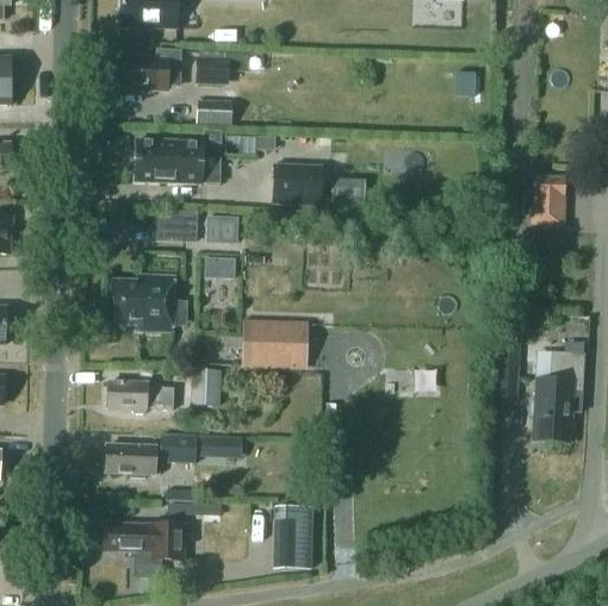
[(0,0),(0,18),(4,19),(4,5),(11,5),(10,0),(0,0)]
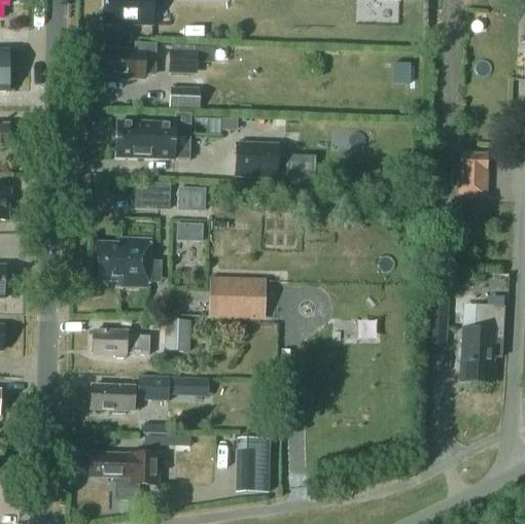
[(105,0),(105,21),(153,22),(153,0),(105,0)]
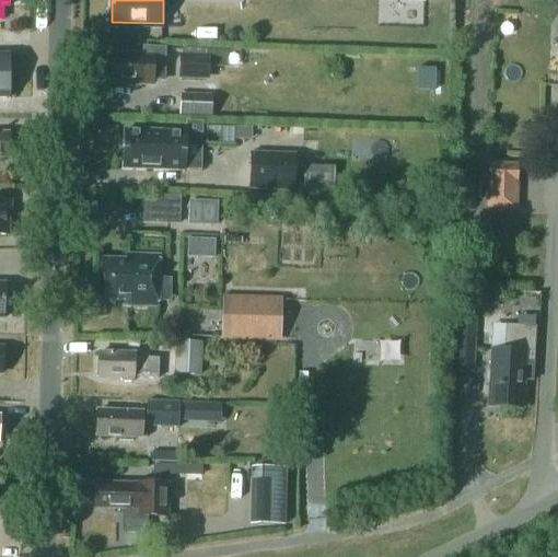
[(166,41),(146,41),(144,54),(111,51),(109,80),(132,80),(134,82),(141,83),(143,80),(146,80),(146,76),(165,77),(166,41)]
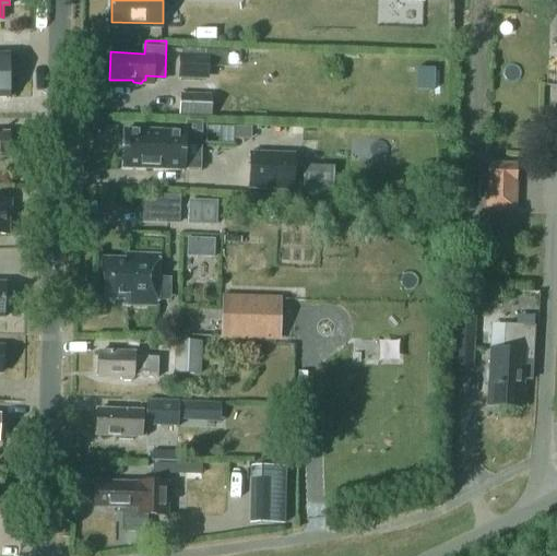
[(0,95),(10,95),(10,75),(10,52),(0,51),(0,95)]
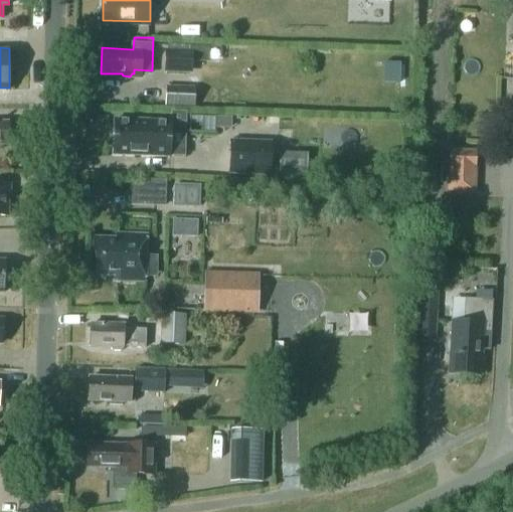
[(191,68),(191,50),(170,49),(169,68),(191,68)]
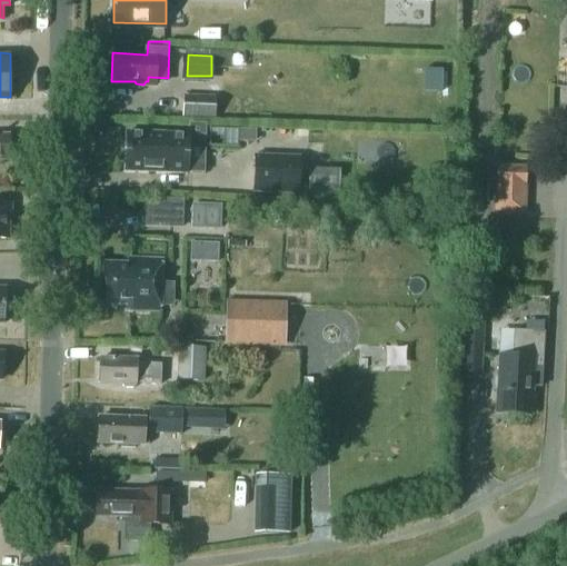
[(430,67),(429,86),(444,86),(445,67),(430,67)]
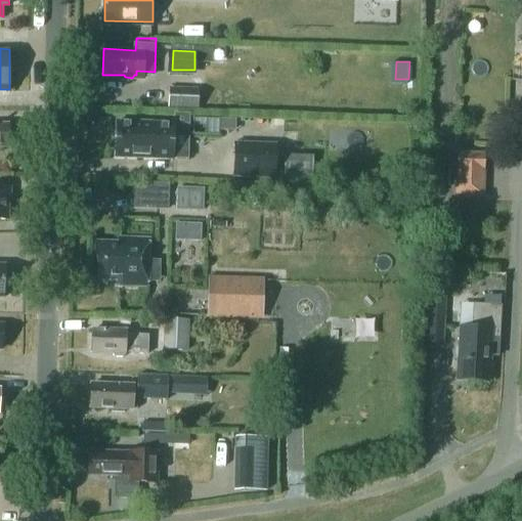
[(171,85),(170,105),(200,106),(200,86),(171,85)]
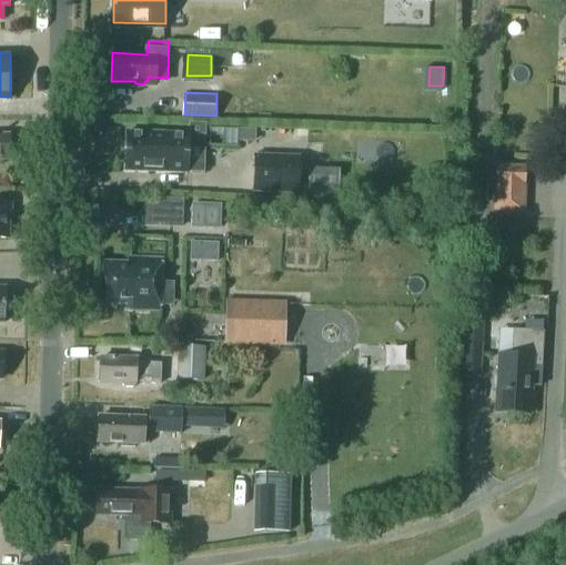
[(240,127),(240,140),(258,140),(258,128),(240,127)]
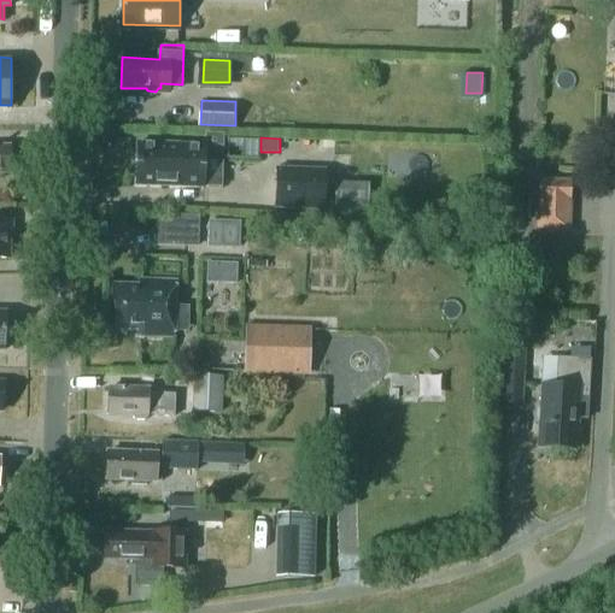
[(136,183),(206,186),(208,142),(139,139),(136,183)]
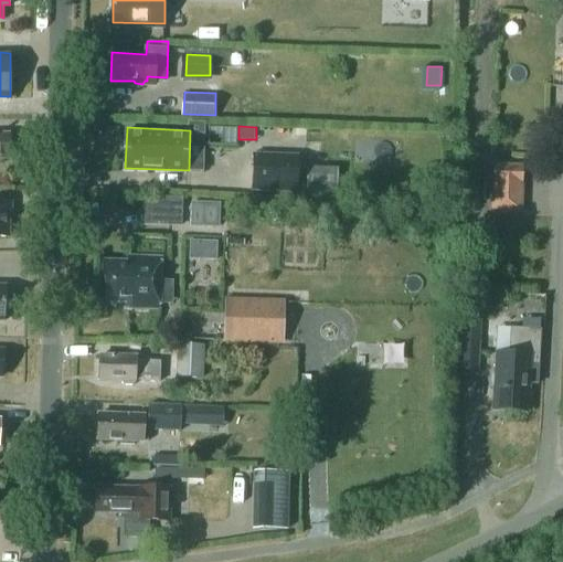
[(0,156),(11,157),(11,131),(0,131),(0,156)]
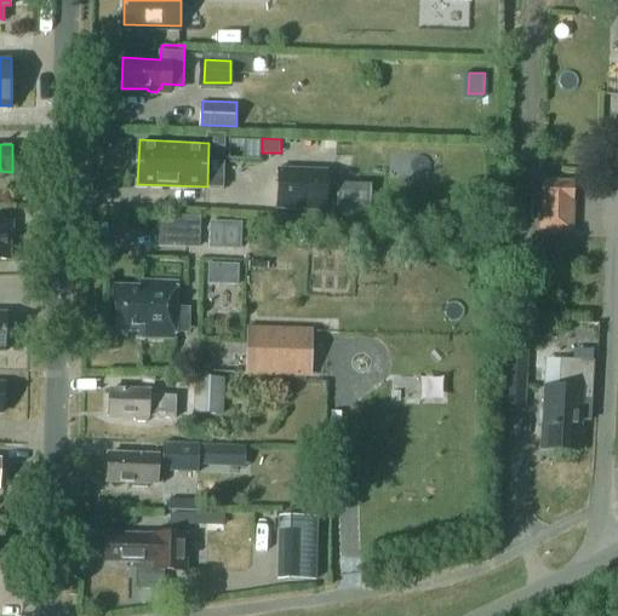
[(276,207),(327,208),(328,167),(278,166),(276,207)]
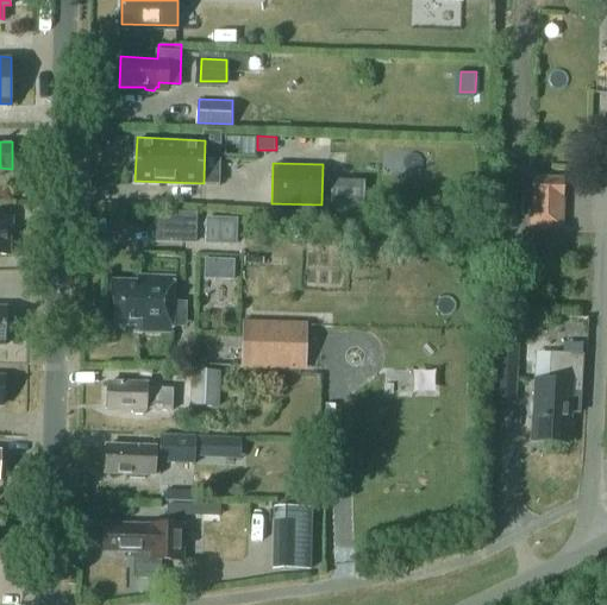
[(533,175),(532,224),(564,225),(565,176),(533,175)]
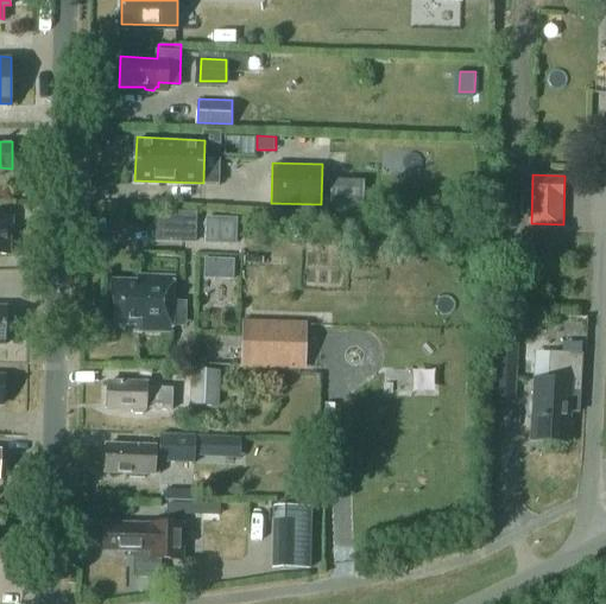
[(371,202),(372,177),(338,176),(338,201),(371,202)]
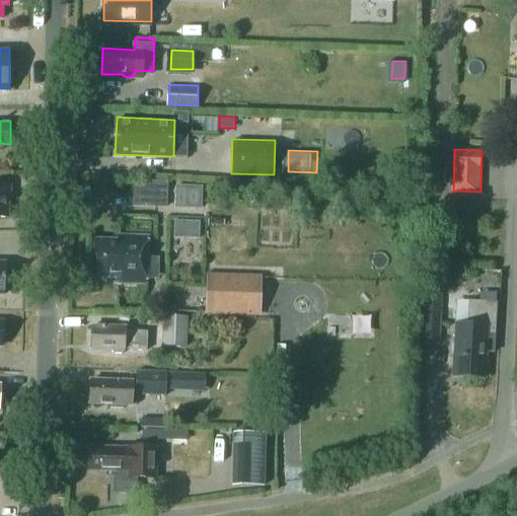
[(141,203),(174,202),(173,178),(140,179),(141,203)]
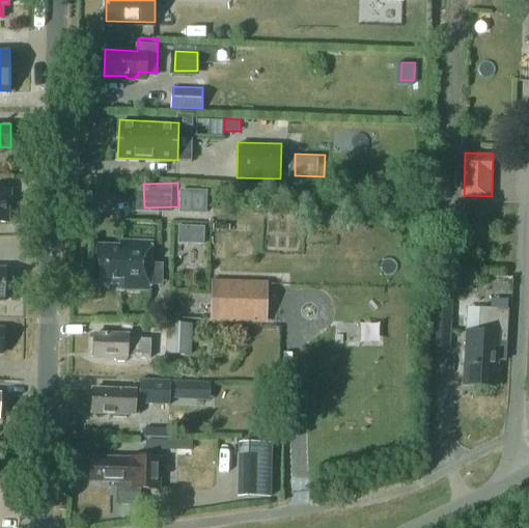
[(0,220),(9,220),(10,189),(0,188),(0,220)]
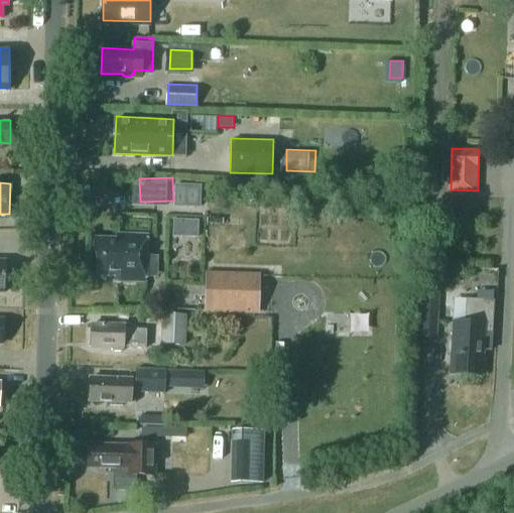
[(201,184),(176,183),(175,204),(200,205),(201,184)]
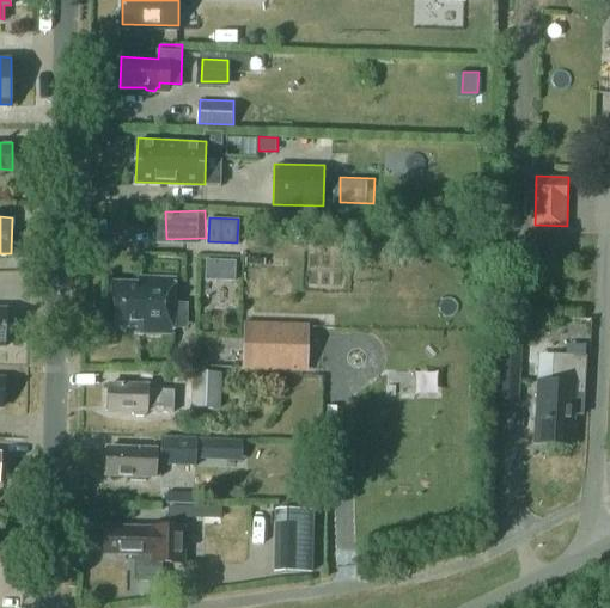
[(138,331),(175,332),(176,276),(140,275),(139,281),(114,280),(111,324),(138,325),(138,331)]
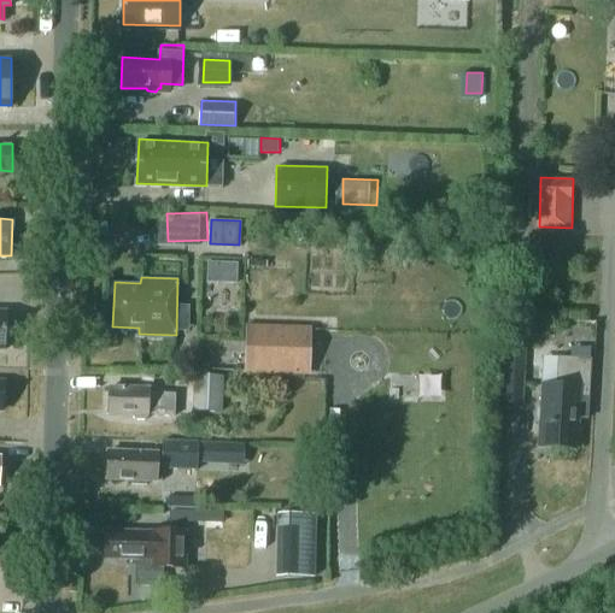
[(250,371),(309,372),(310,326),(287,326),(287,320),(250,318),(250,335),(250,371)]
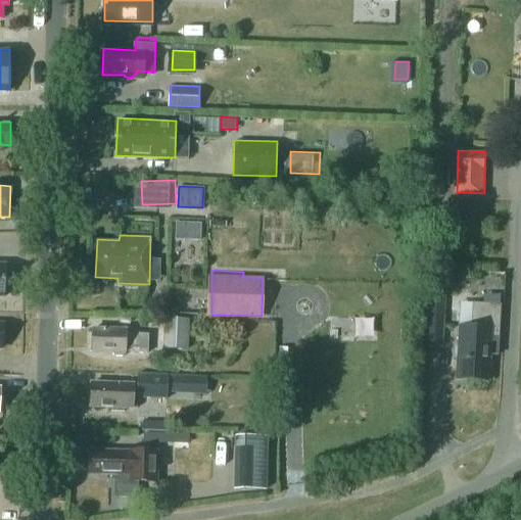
[(436,287),(452,286),(451,272),(436,273),(436,287)]
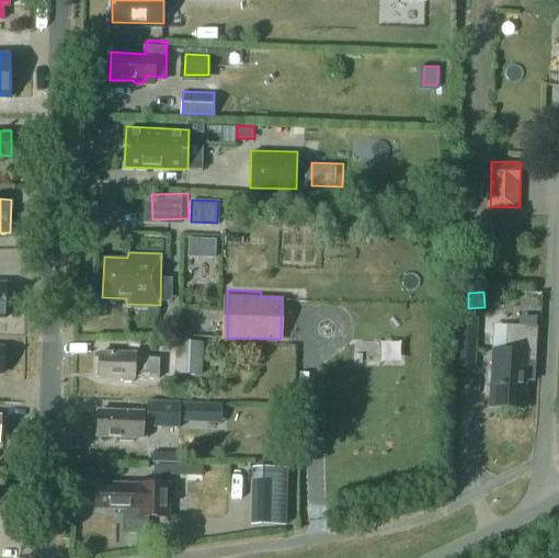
[(508,350),(494,349),(491,405),(525,407),(527,378),(535,379),(538,325),(509,323),(508,350)]
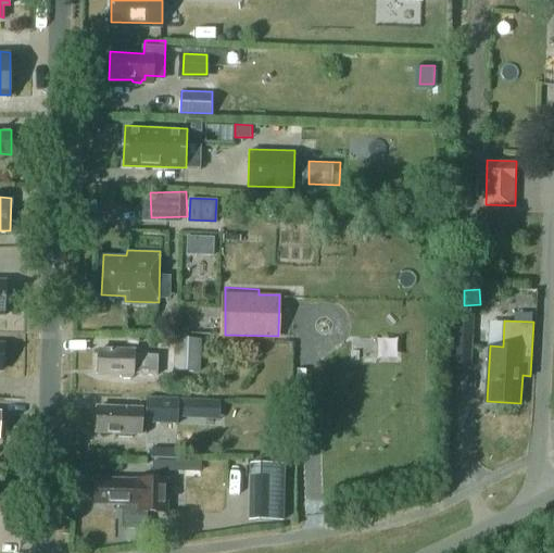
[(290,339),(290,326),(278,325),(278,336),(278,338),(290,339)]
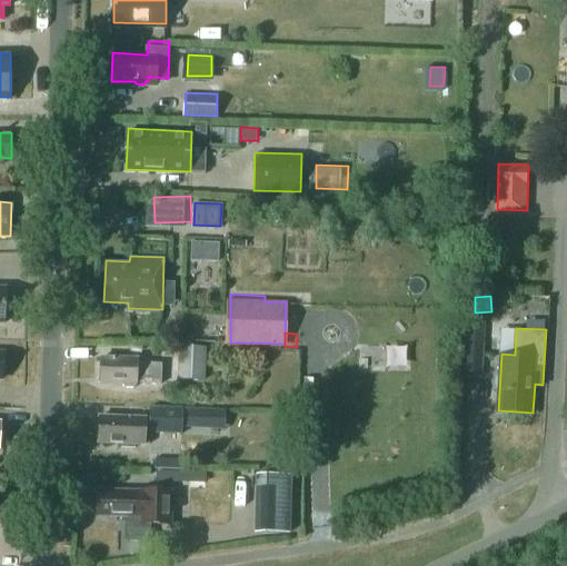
[(464,371),(481,373),(484,341),(466,340),(464,371)]
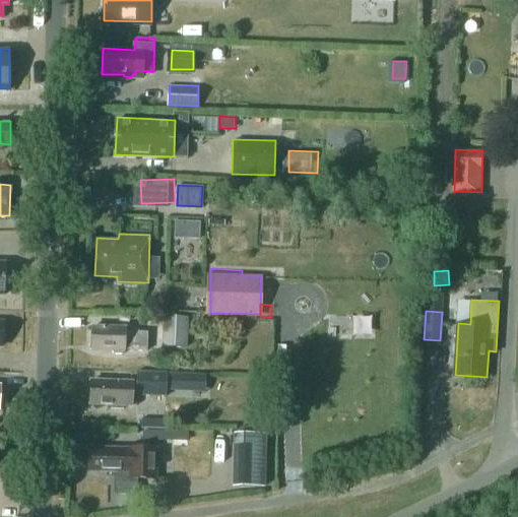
[(163,343),(187,345),(189,314),(165,313),(163,343)]
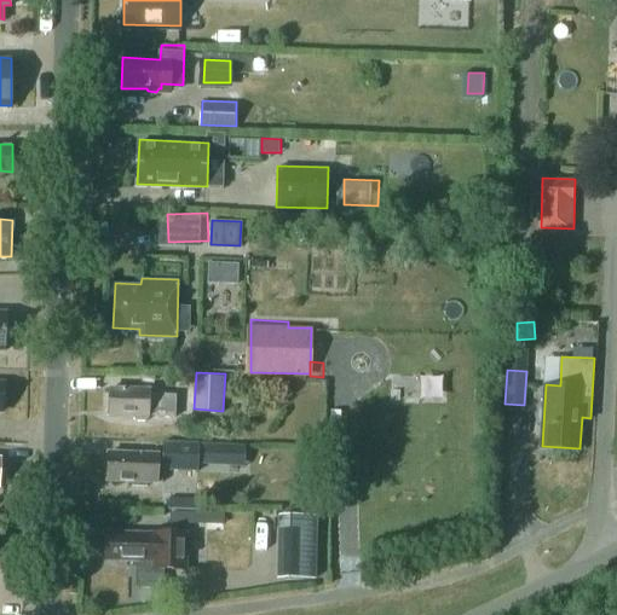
[(111,387),(110,413),(150,415),(177,416),(178,394),(151,392),(151,388),(111,387)]
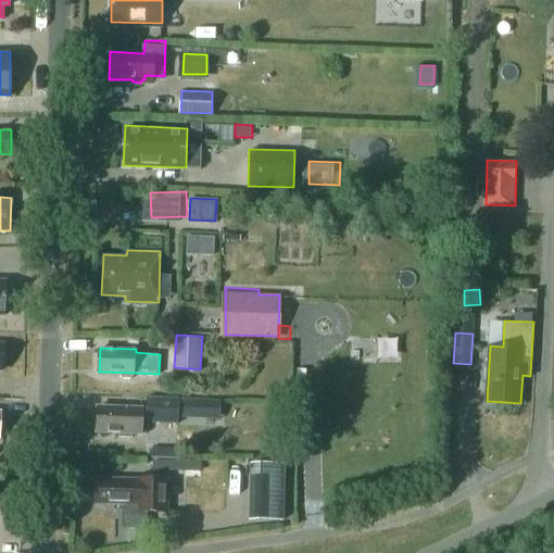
[(135,406),(98,405),(97,430),(120,431),(123,435),(130,435),(134,432),(134,431),(147,431),(148,419),(179,420),(180,397),(148,396),(148,407),(135,407),(135,406)]
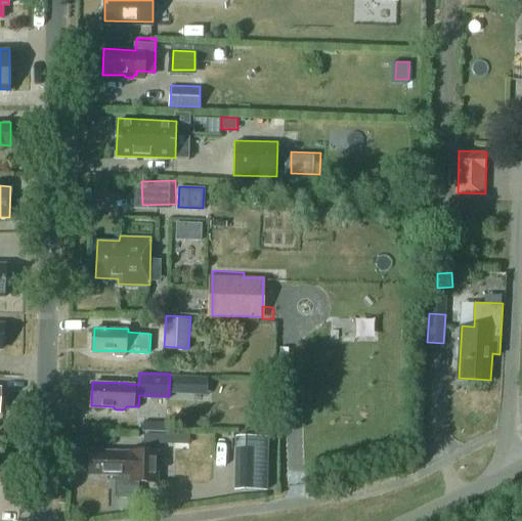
[(209,376),(193,376),(193,387),(210,388),(209,376)]
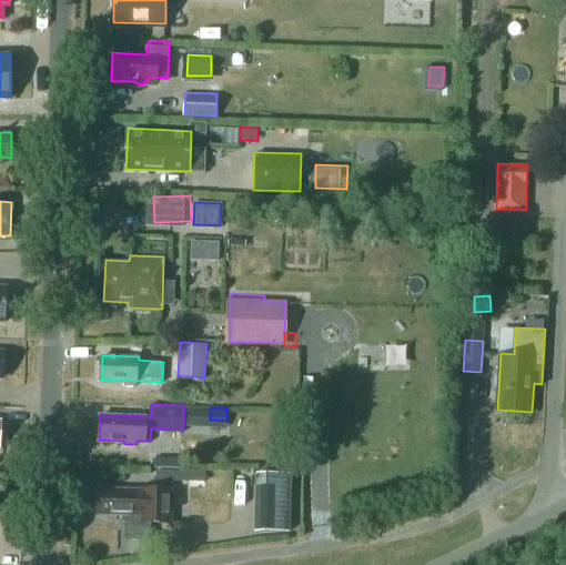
[(213,480),(213,467),(162,466),(162,478),(213,480)]
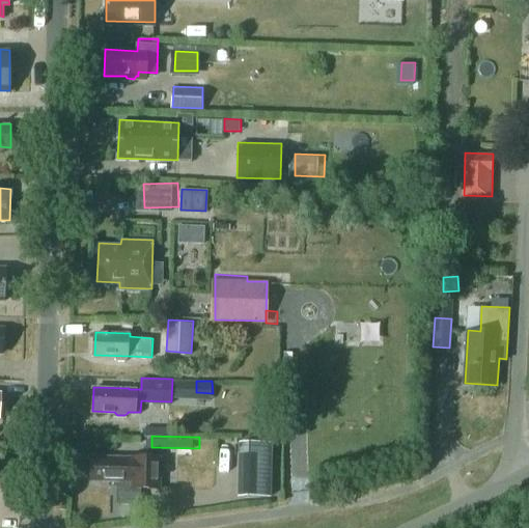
[(247,457),(246,494),(270,495),(271,442),(241,441),(241,457),(247,457)]
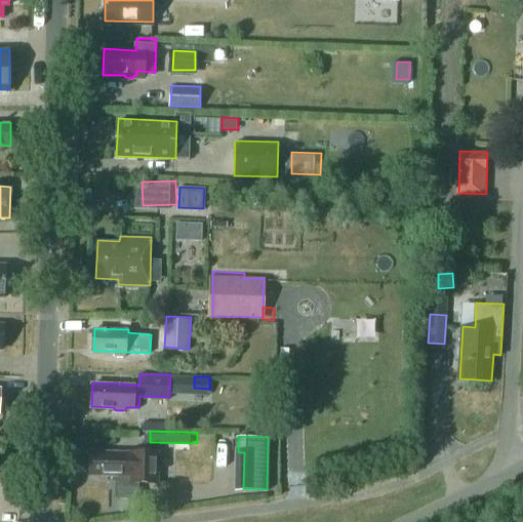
[(90,474),(117,475),(117,479),(126,479),(126,481),(159,482),(159,451),(130,450),(130,451),(90,450),(90,474)]
